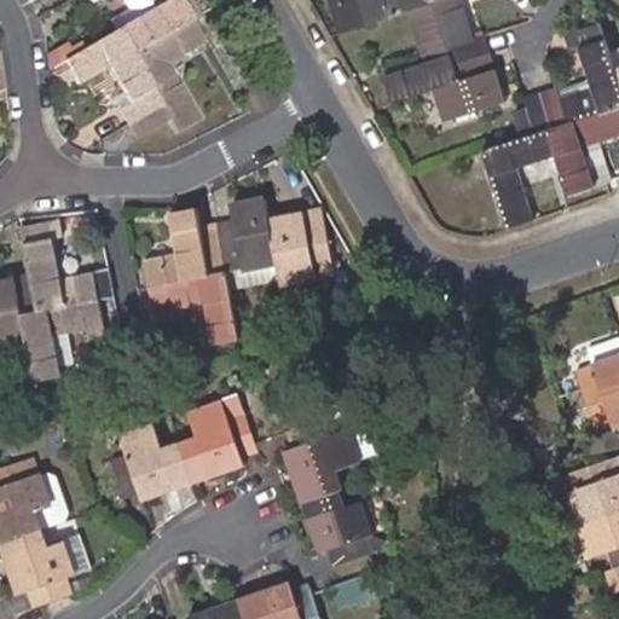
[(144,0),(151,12),(120,29),(63,61),(76,86),(108,68),(127,102),(116,108),(136,140),(167,123),(173,134),(198,121),(167,64),(204,42),(179,0),(144,0)]
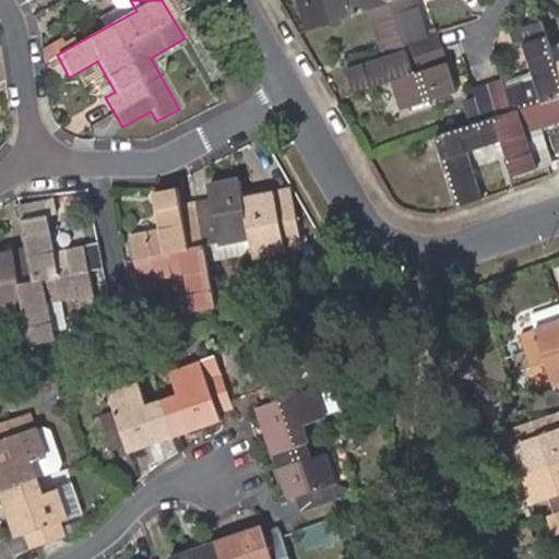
[(130,0),(110,0),(117,11),(104,18),(108,26),(137,11),(130,0)]
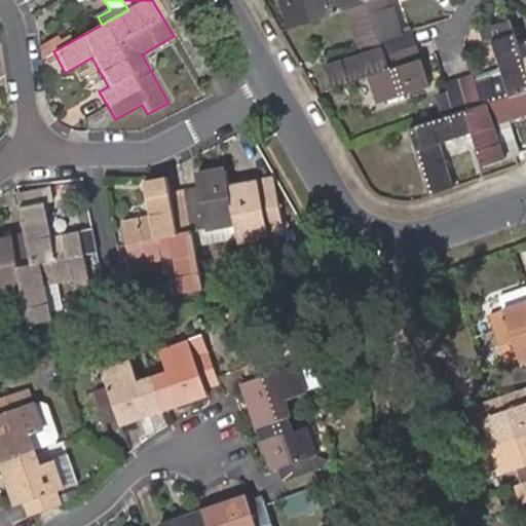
[(280,0),(285,13),(294,11),(290,0),(280,0)]
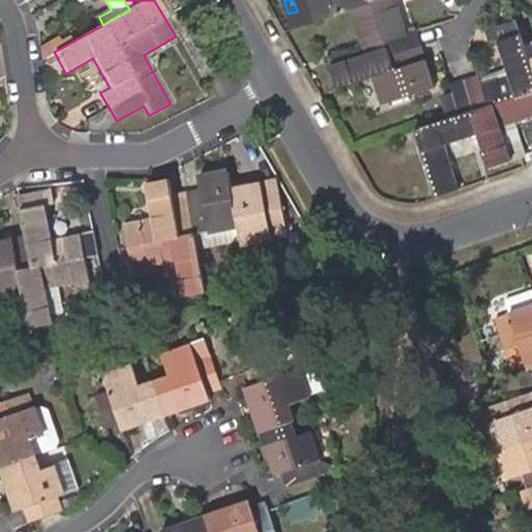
[(293,0),(297,11),(288,14),(292,29),(302,26),(350,10),(366,55),(330,69),(338,89),(373,77),(383,105),(434,87),(416,30),(406,33),(395,0),(293,0)]
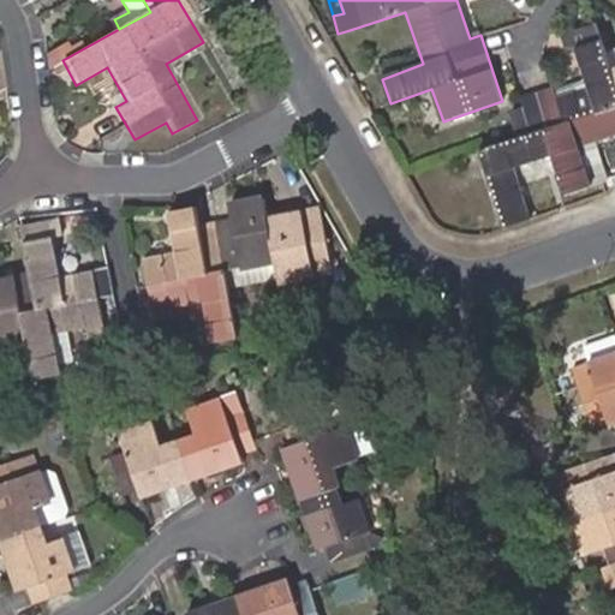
[(481,149),(506,227),(531,219),(514,168),(554,155),(567,193),(592,185),(579,147),(591,143),(614,135),(614,66),(610,69),(597,23),(561,34),(566,49),(575,47),(590,87),(557,97),(554,87),(520,97),(525,113),(513,117),(519,137),(481,149)]
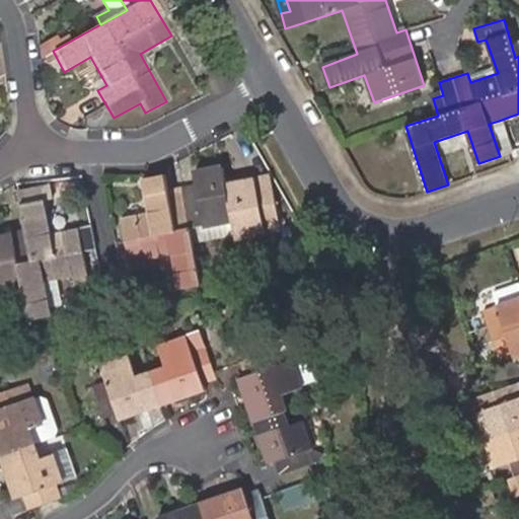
[(489,124),(500,156),(509,153),(499,121),(489,124)]
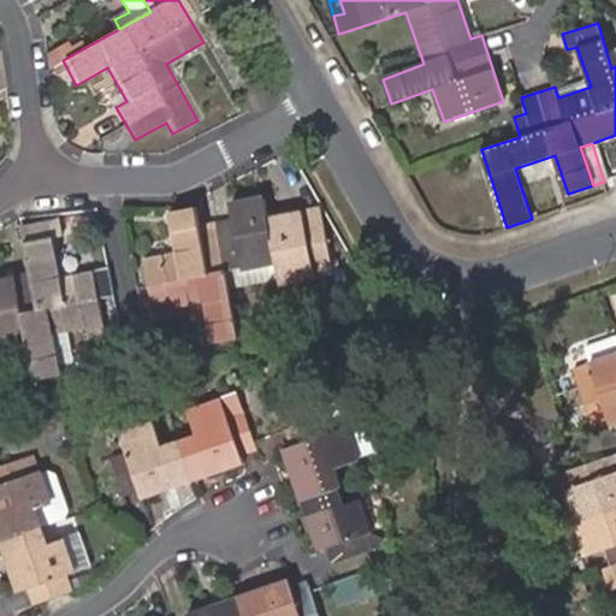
[(243,336),(227,268),(279,258),(285,282),(318,274),(312,248),(329,244),(321,208),(271,218),(266,196),(231,203),(235,218),(201,225),(197,207),(172,212),(181,252),(146,259),(159,323),(175,319),(172,307),(205,298),(214,342),(243,336)]
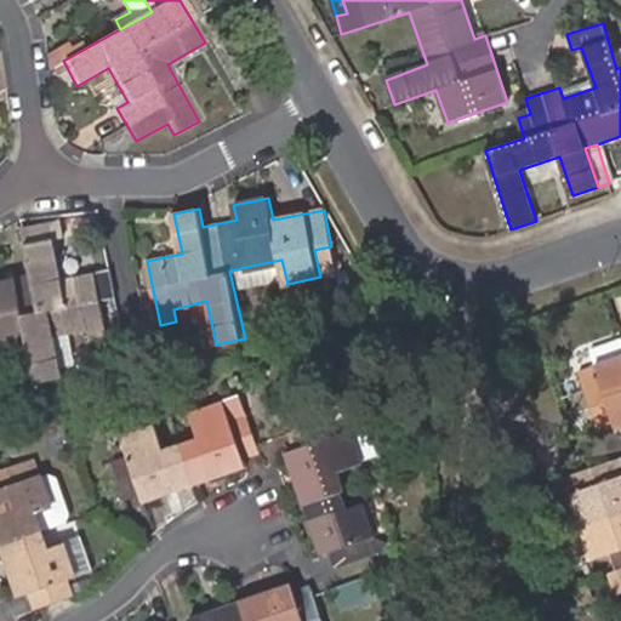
[(0,353),(27,349),(32,380),(61,375),(55,334),(87,330),(90,340),(107,337),(97,273),(60,278),(55,239),(64,238),(62,221),(26,226),(33,279),(0,283),(0,353)]
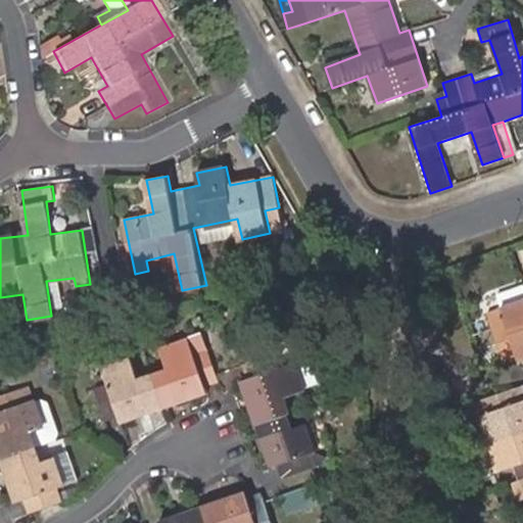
[(283,230),(279,207),(265,210),(270,233),(283,230)]
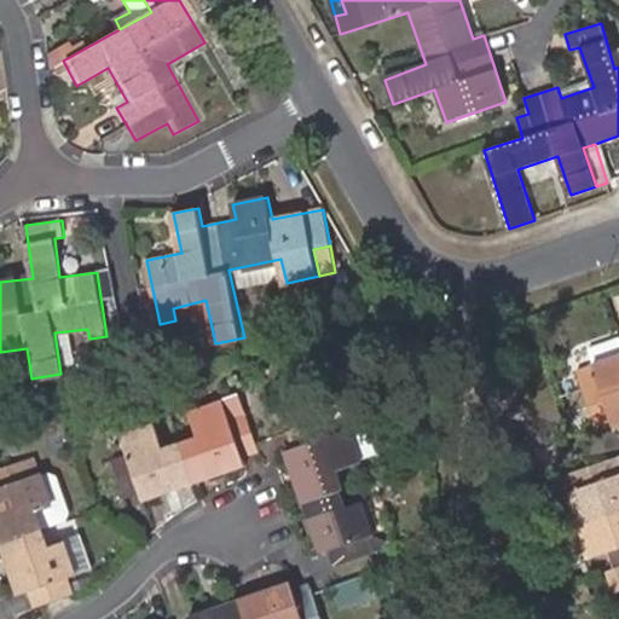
[(618,357),(618,339),(589,350),(595,365),(618,357)]
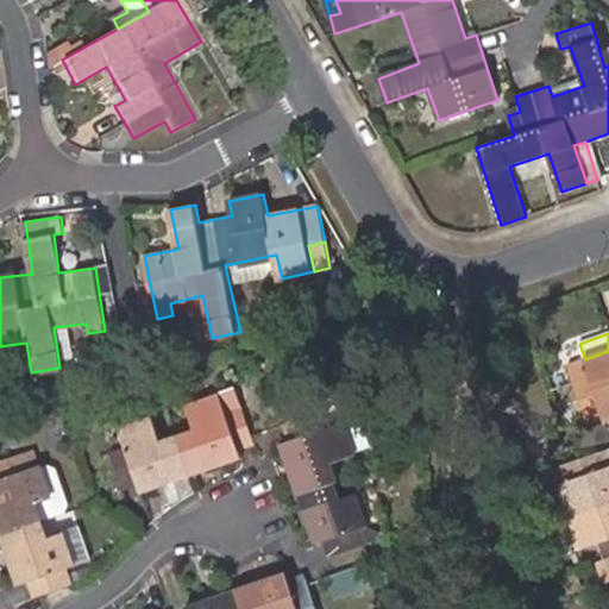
[(601,412),(603,419),(608,416),(608,351),(585,359),(569,365),(575,382),(585,418),(601,412)]
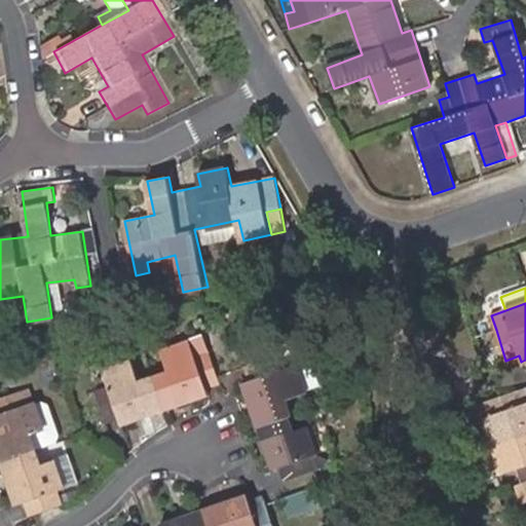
[(221,383),(220,377),(211,351),(197,355),(191,341),(163,350),(171,371),(141,380),(134,361),(105,370),(110,385),(96,390),(107,421),(121,417),(123,425),(210,395),(208,388),(221,383)]
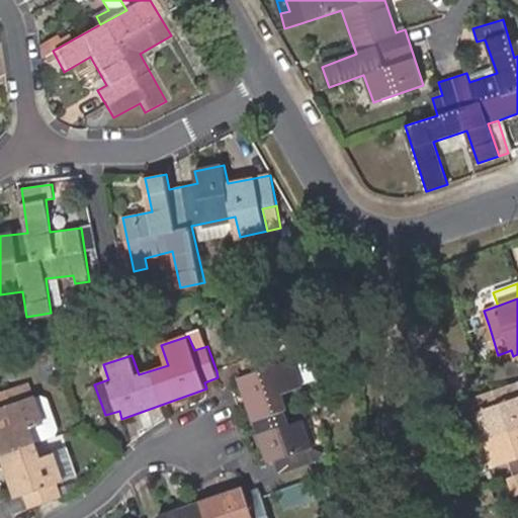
[(7,339),(0,341),(0,354),(11,351),(7,339)]
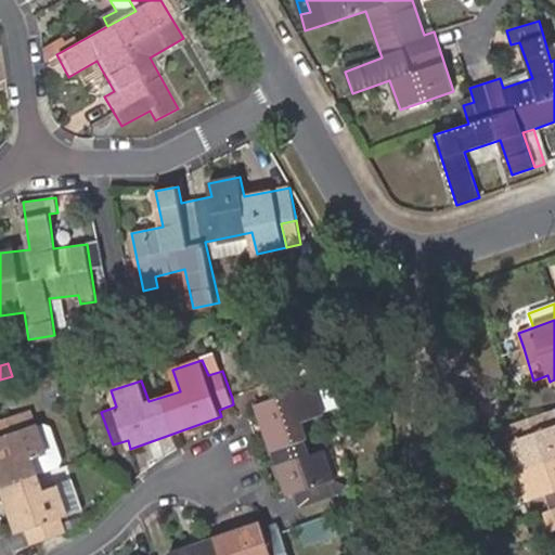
[(257,405),(288,498),(298,495),(302,510),(343,497),(338,483),(336,479),(326,449),(312,455),(306,439),(310,437),(305,421),(325,413),(317,384),(298,390),(294,375),(259,388),(265,401),(257,405)]
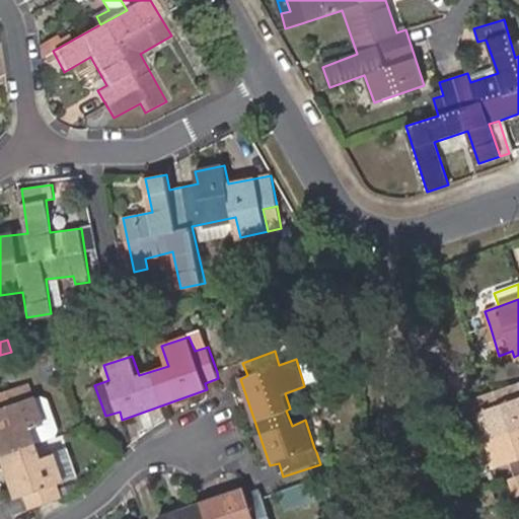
[(518,389),(517,385),(488,394),(492,408),(476,413),(495,467),(510,463),(515,475),(518,473),(518,389)]
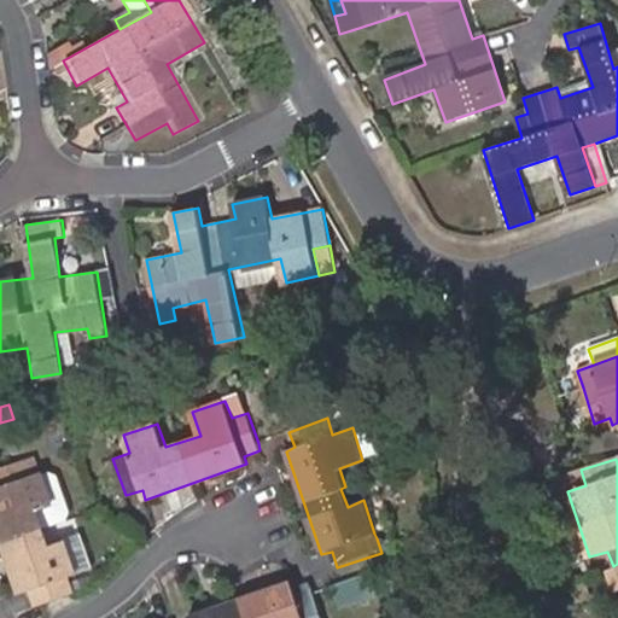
[(38,509),(52,505),(42,472),(33,474),(27,460),(0,467),(0,525),(23,593),(31,590),(38,606),(73,594),(66,578),(76,575),(64,542),(50,547),(38,509)]
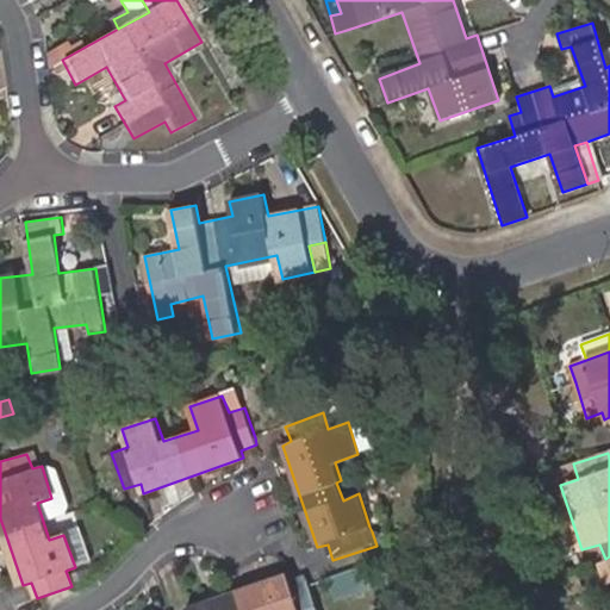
[(578,479),(573,464),(554,471),(560,485),(578,479)]
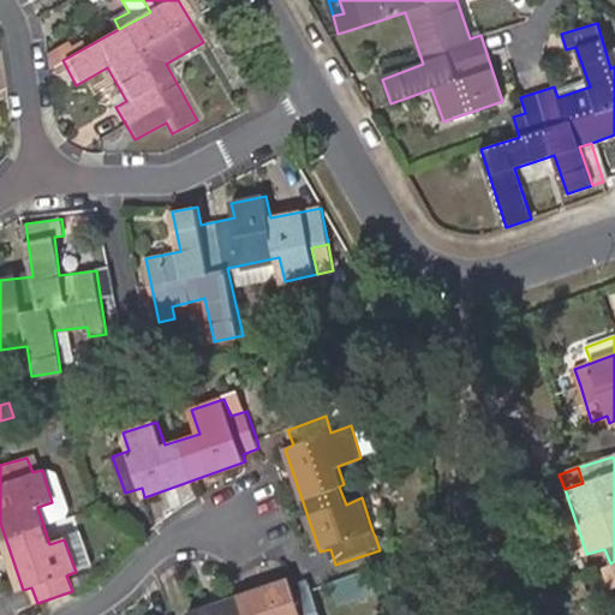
[(386,548),(392,545),(387,530),(375,536),(380,550),(386,548)]
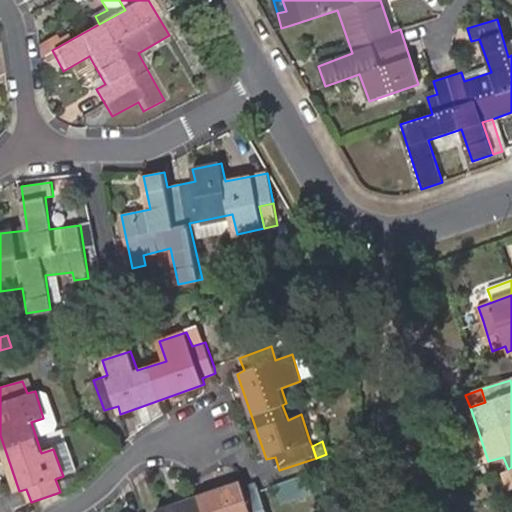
[(309,492),(302,478),(274,487),(281,502),(309,492)]
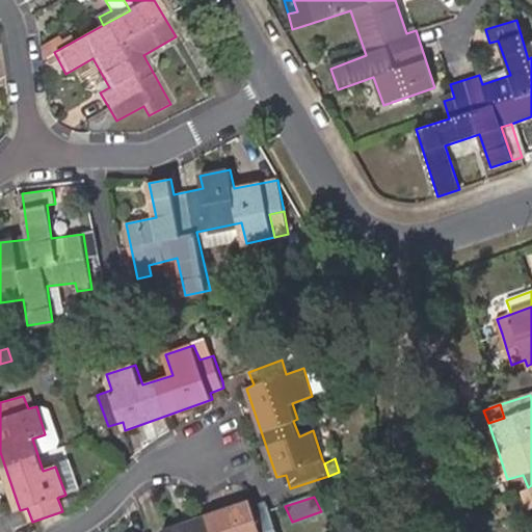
[(275,531),(269,511),(268,505),(253,510),(249,501),(162,531),(275,531)]
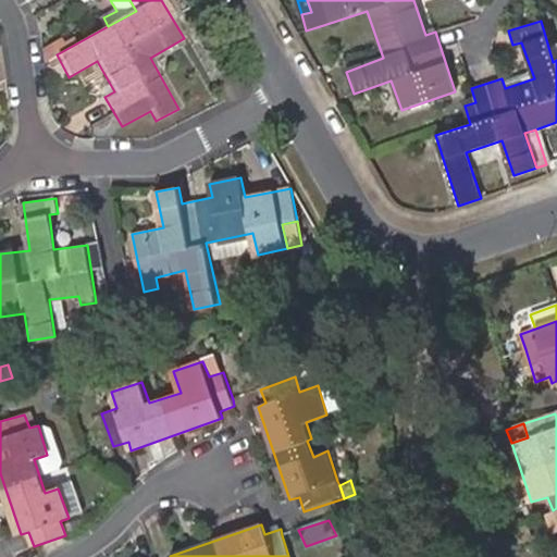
All buildings are outlined.
